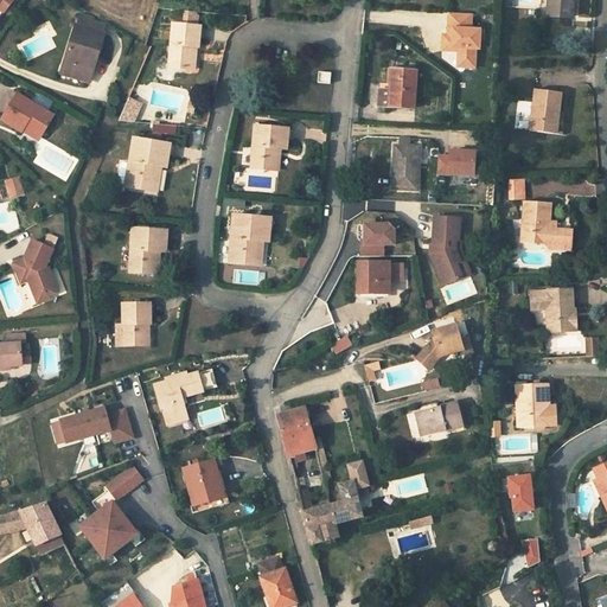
[(550,0),(549,17),(573,18),(574,0),(550,0)]
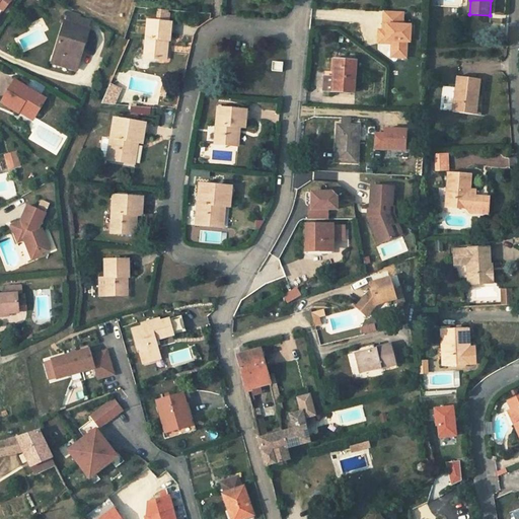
[(166,40),(169,41),(171,41),(172,23),(170,23),(170,14),(169,14),(169,11),(158,10),(157,22),(148,21),(145,58),(164,60),(166,40)]
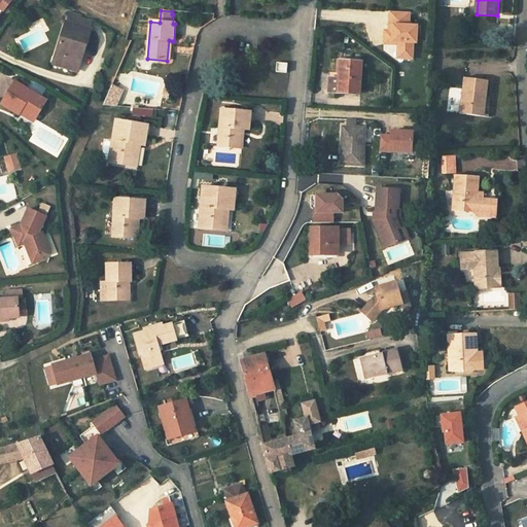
[(410,12),(390,11),(389,26),(393,26),(393,31),(389,31),(385,31),(384,44),(398,45),(397,53),(413,54),(413,43),(416,43),(417,27),(410,26),(410,12)]
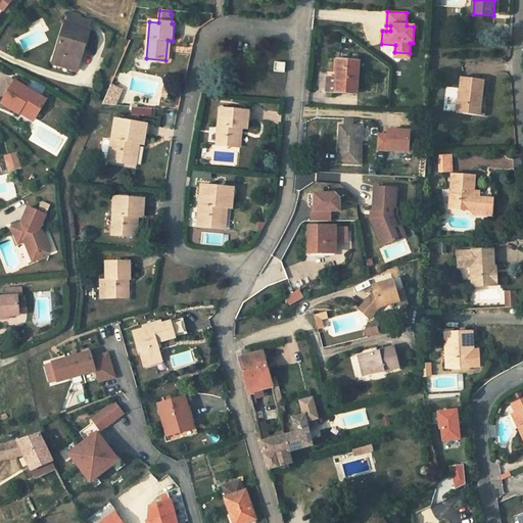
[(62,60),(60,66),(77,72),(90,30),(89,30),(91,21),(80,18),(81,16),(69,13),(66,22),(65,22),(54,57),(62,60)]
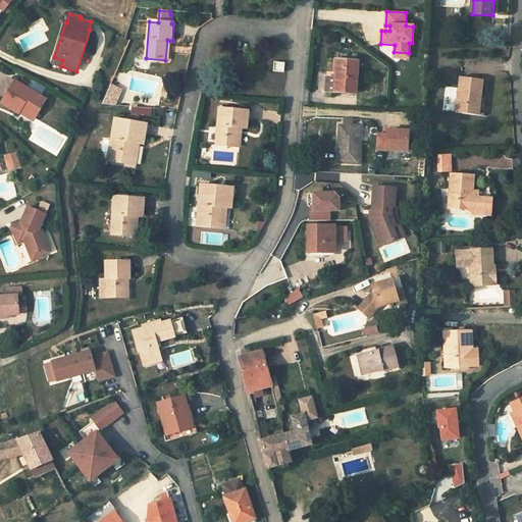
[(53,63),(60,66),(62,60),(54,57),(53,63)]
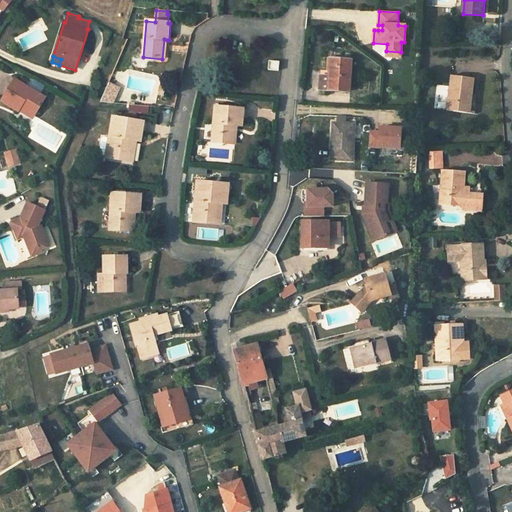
[(328,56),(326,77),(330,77),(331,60),(352,61),(352,58),(328,56)]
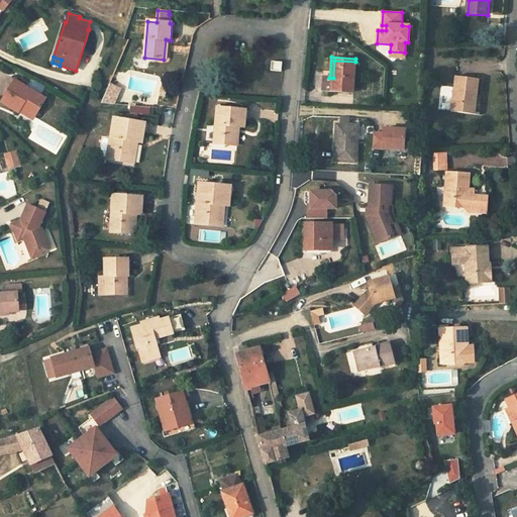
[(353,93),(355,62),(334,61),(333,78),(329,78),(324,78),(323,91),(353,93)]
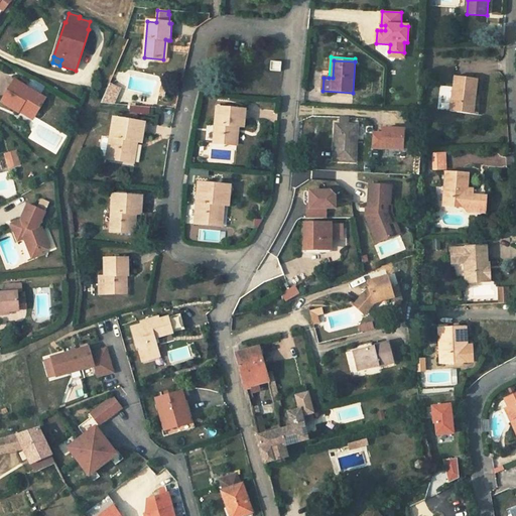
[(271,71),(281,72),(281,62),(271,61),(271,71)]
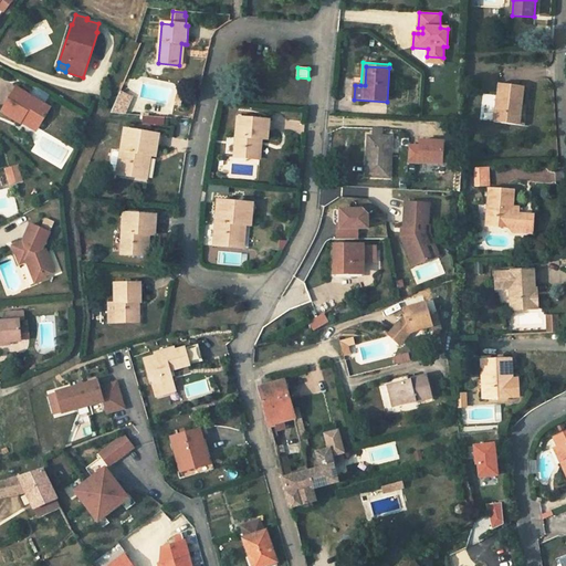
[(494,123),(516,125),(519,105),(522,106),(522,104),(524,87),(500,84),(494,123)]
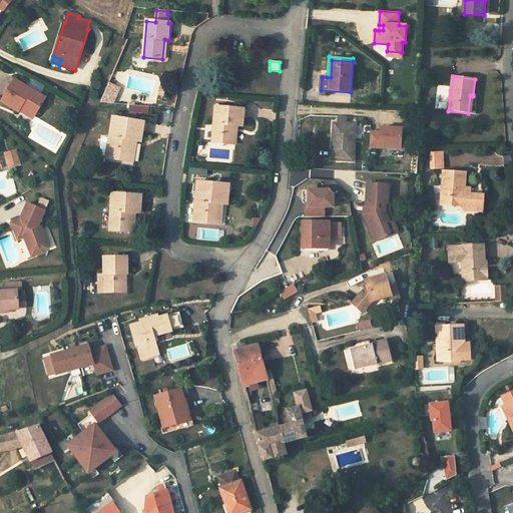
[(22,105),(36,113),(45,98),(40,94),(28,87),(15,80),(1,101),(19,112),(19,110),(22,105)]
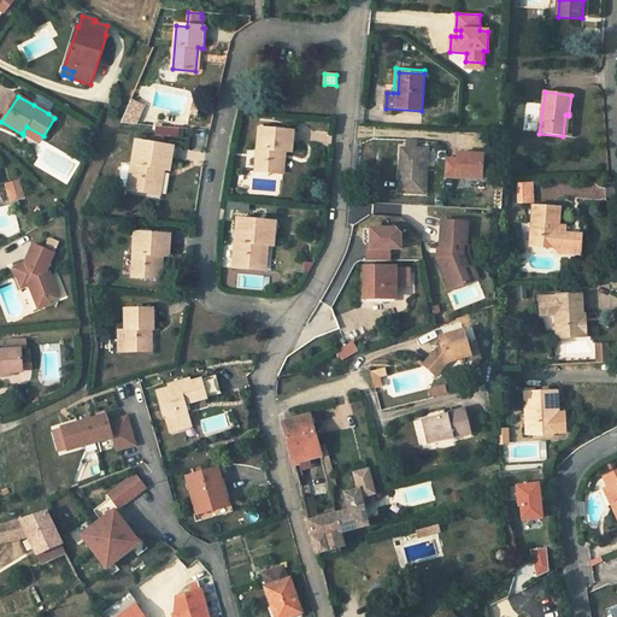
[(34,105),(48,113),(53,105),(40,97),(34,105)]
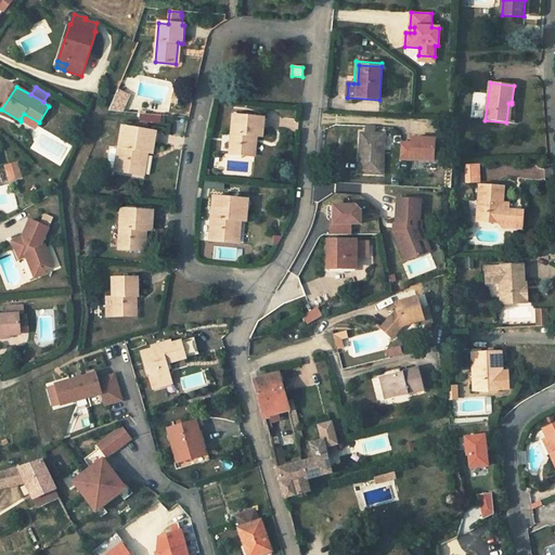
[(126,94),(117,90),(108,111),(123,112),(124,107),(120,106),(126,94)]
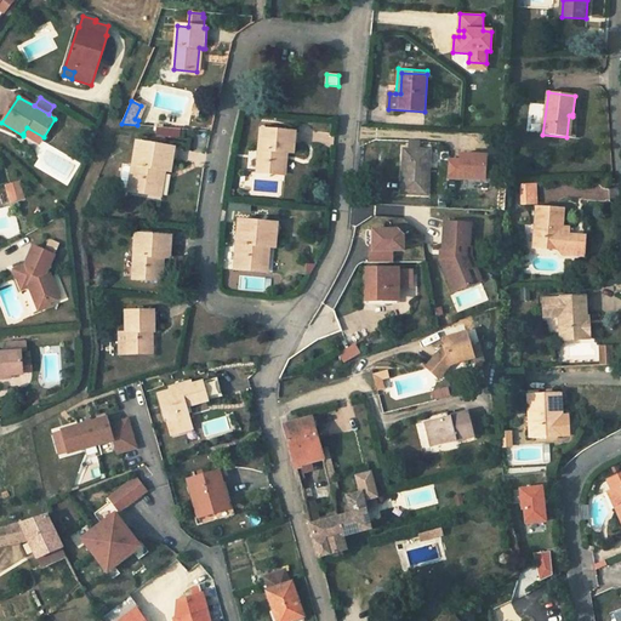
[(569,115),(567,137),(577,140),(579,126),(575,125),(576,114),(573,114),(573,117),(569,115)]
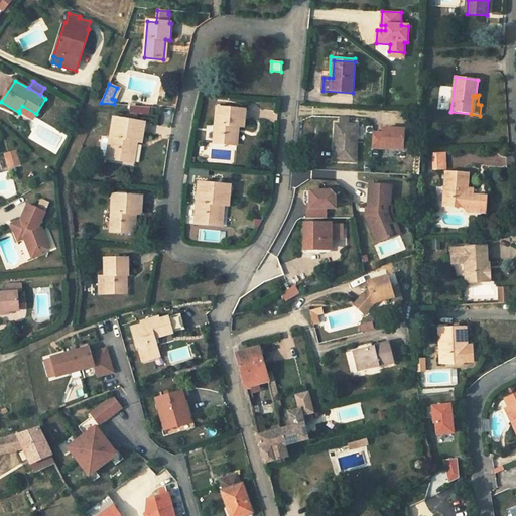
[(128,105),(127,112),(147,115),(148,108),(128,105)]
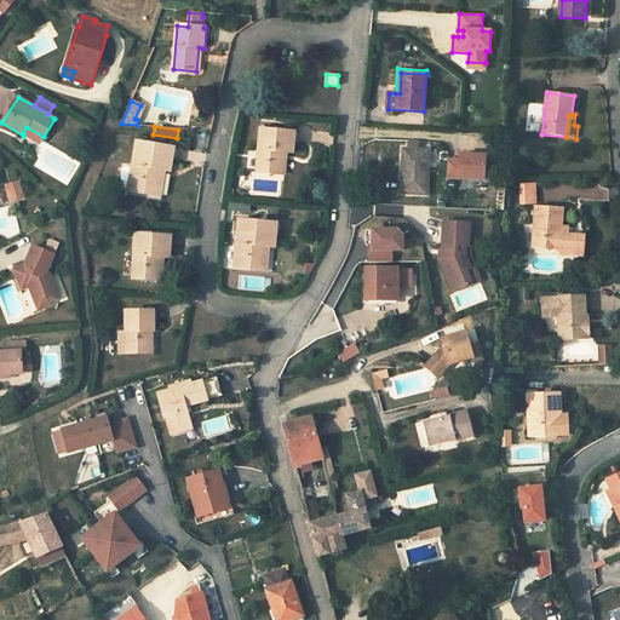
[(40,144),(44,137),(27,127),(23,133),(40,144)]
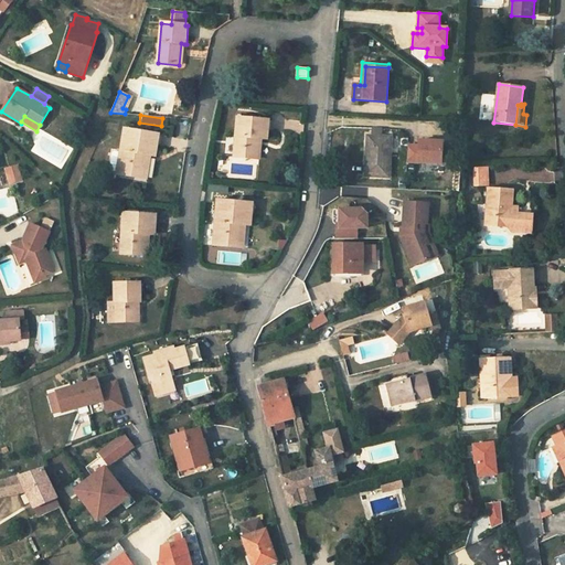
[(258,139),(262,139),(266,139),(268,120),(237,118),(234,157),(257,159),(258,139)]
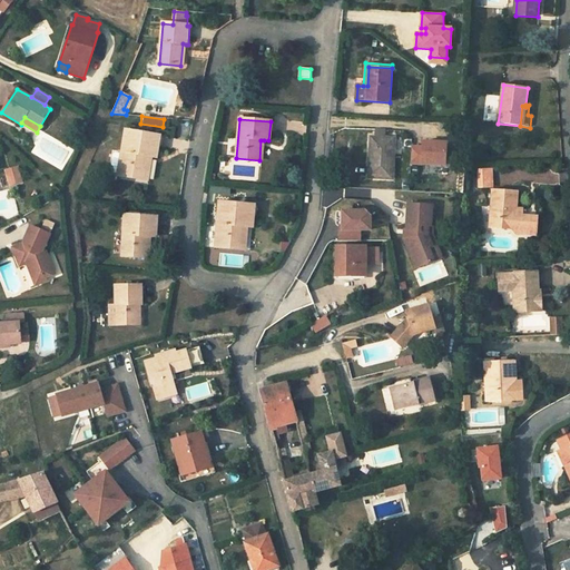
[(374,138),(384,138),(384,130),(375,129),(374,138)]
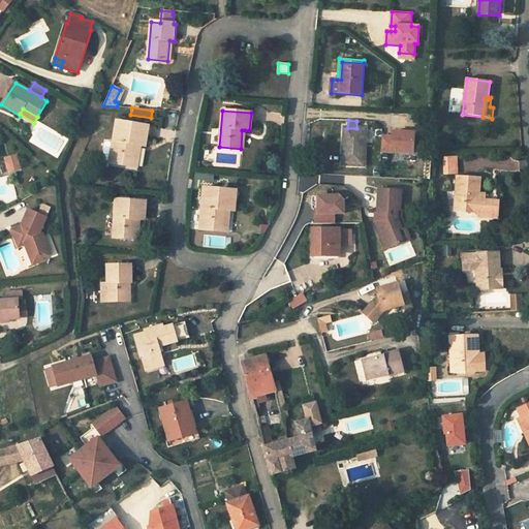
[(135,145),(141,146),(146,146),(149,126),(117,121),(110,163),(132,166),(135,145)]
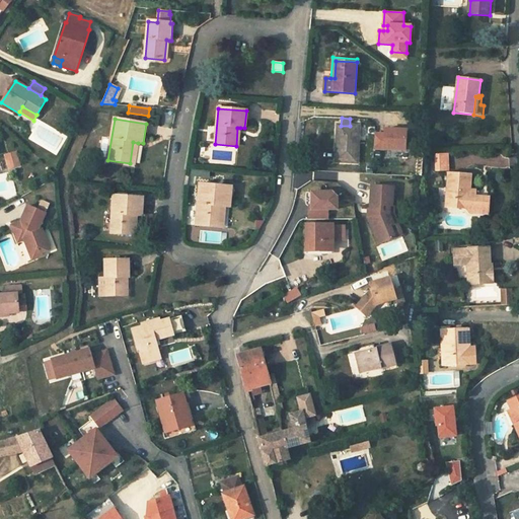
[(336,162),(358,163),(360,127),(350,126),(341,126),(338,126),(336,162)]
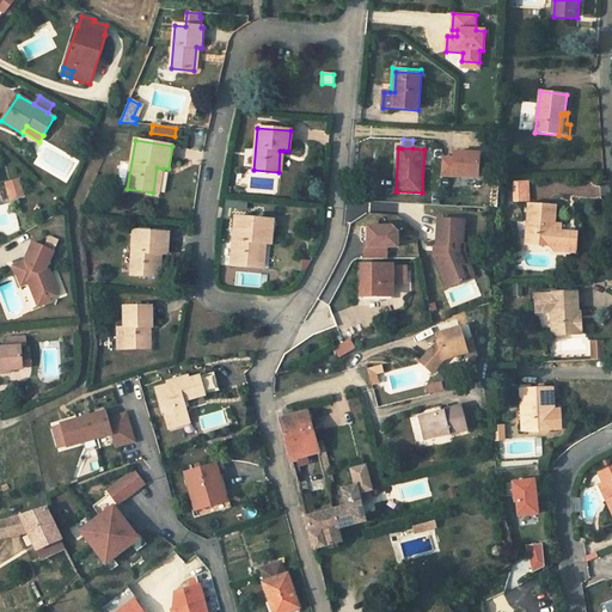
[(441,176),(478,178),(479,154),(456,153),(456,159),(442,158),(441,176)]
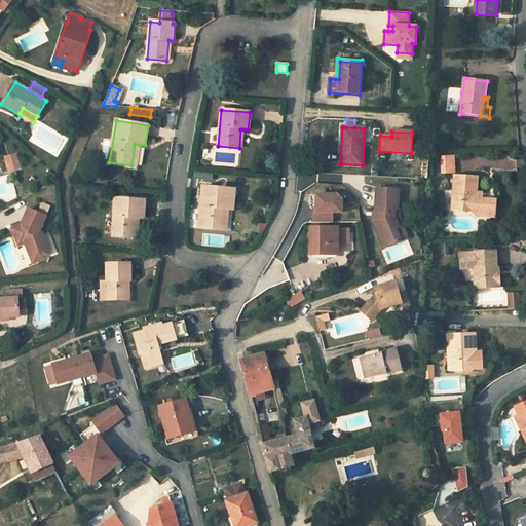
[(136,166),(140,145),(135,144),(132,165),(136,166)]
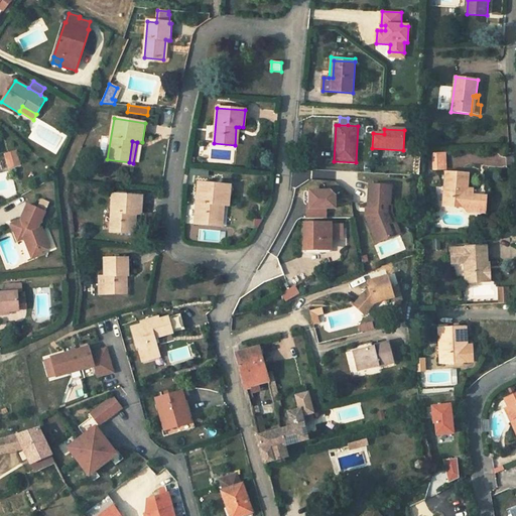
[(16,150),(2,153),(6,168),(19,165),(16,150)]
